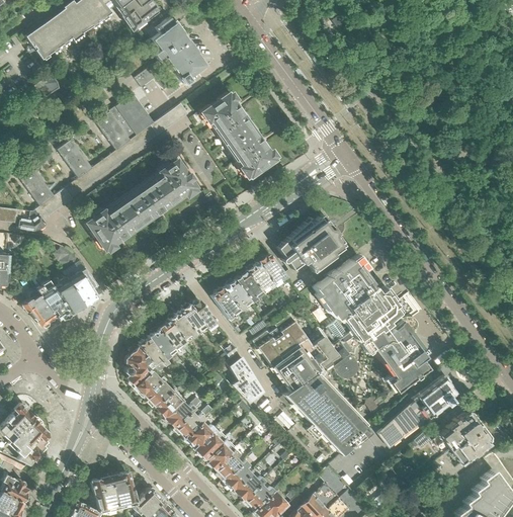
[(154,3),(151,0),(67,0),(54,10),(57,15),(27,36),(45,61),(74,38),(76,40),(113,12),(112,10),(116,7),(136,31),(161,13),(160,11),(163,9),(157,1),(154,3)]
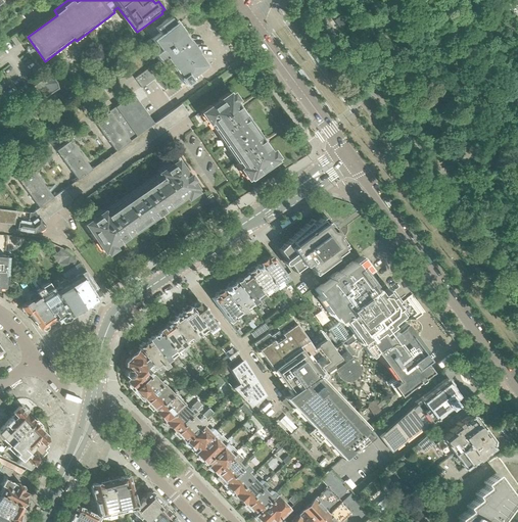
[(351,24),(345,15),(338,21),(343,29),(351,24)]
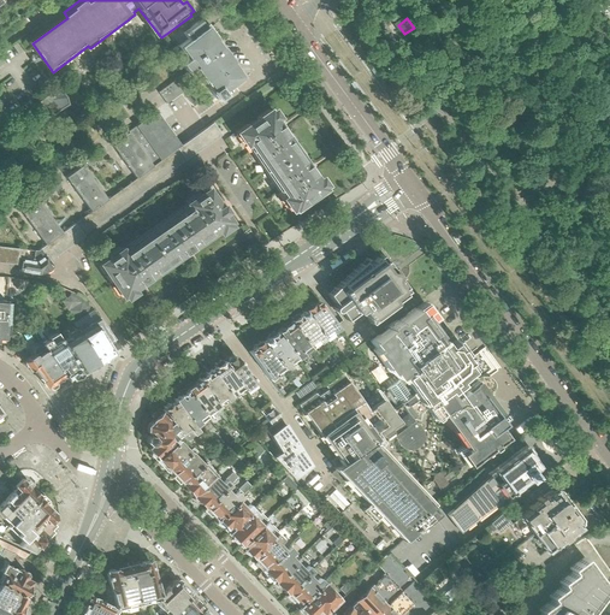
[(199,70),(227,48),(226,48),(221,40),(224,37),(214,25),(212,28),(207,21),(189,34),(185,30),(178,36),(185,47),(178,52),(194,74),(199,70)]
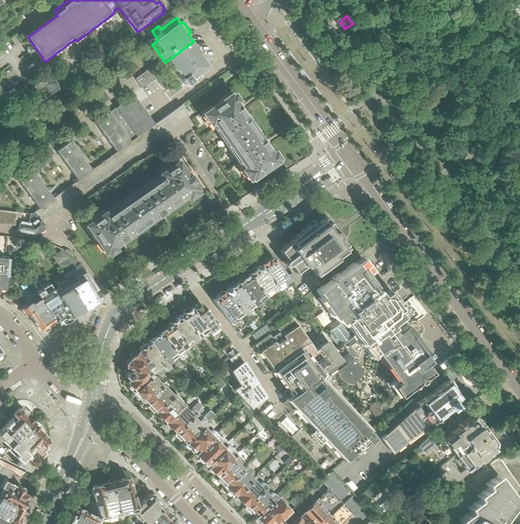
[(194,41),(169,59),(177,71),(178,70),(184,78),(189,85),(195,81),(193,79),(203,72),(211,66),(207,61),(202,53),(202,52),(194,41)]
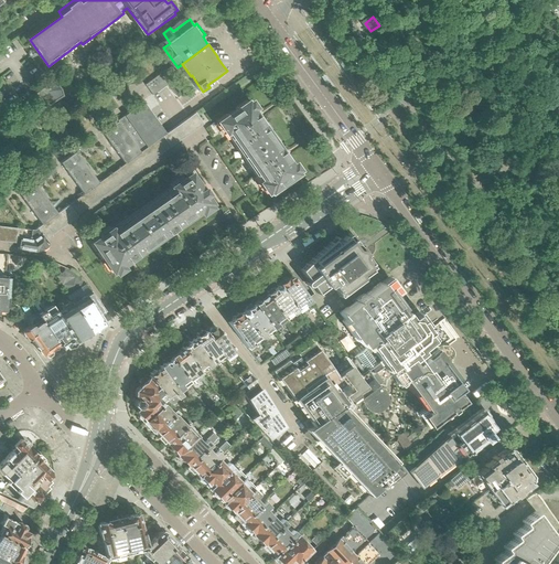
[(189,94),(173,73),(168,77),(183,98),(189,94)]
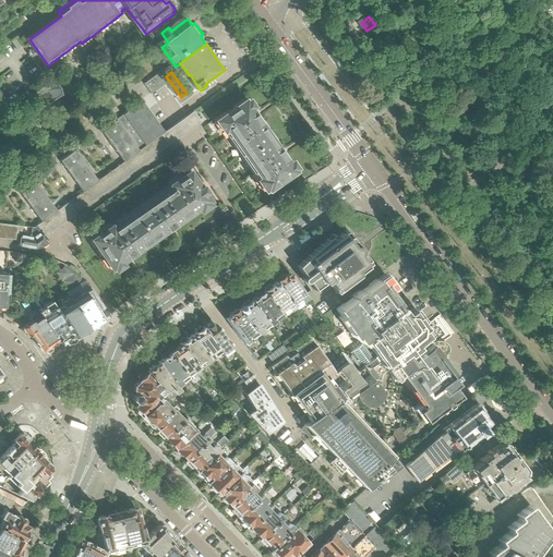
[(157,95),(171,84),(164,74),(149,85),(157,95)]
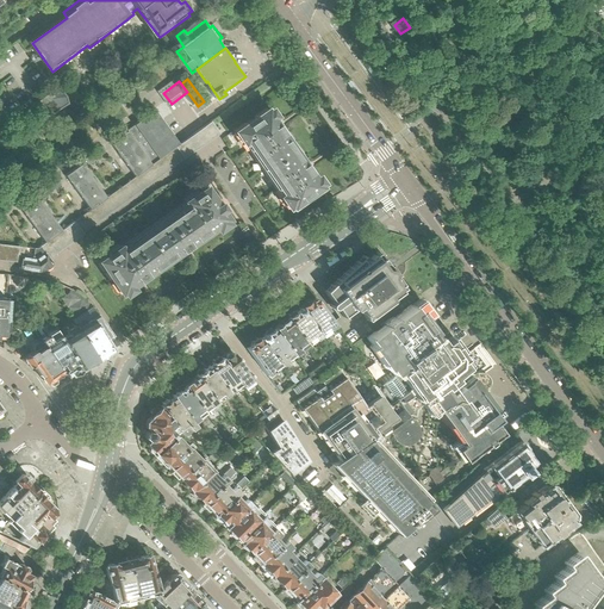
[(72,104),(70,95),(63,87),(38,105),(49,120),(72,104)]
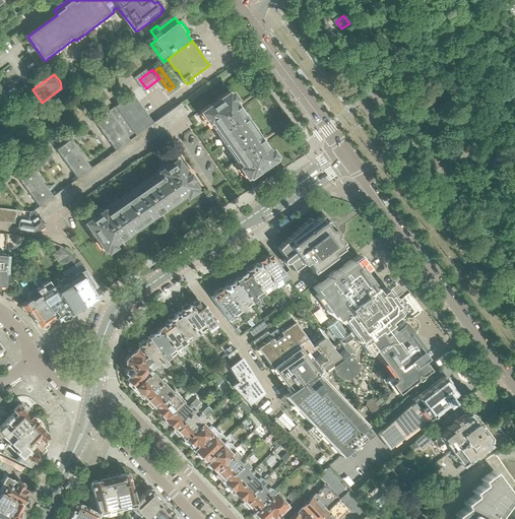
[(228,145),(256,125),(239,100),(235,93),(233,95),(232,93),(221,101),(222,102),(214,107),(213,106),(203,113),(211,124),(212,123),(228,145)]
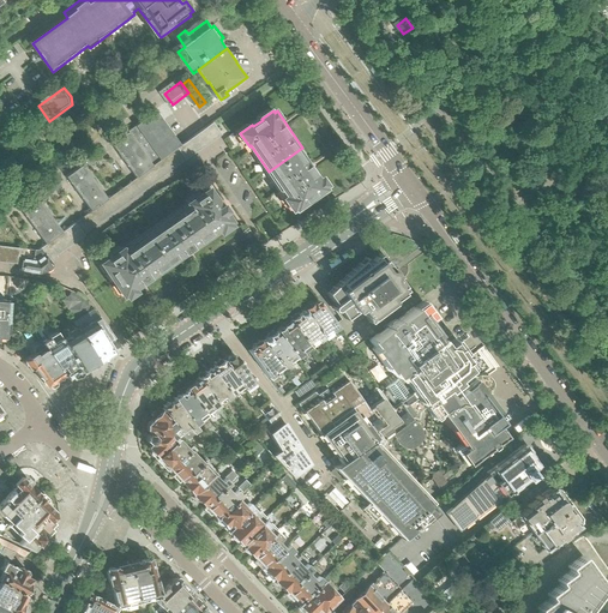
[(186,146),(161,112),(140,126),(140,127),(133,132),(116,144),(142,179),(182,149),(186,146)]
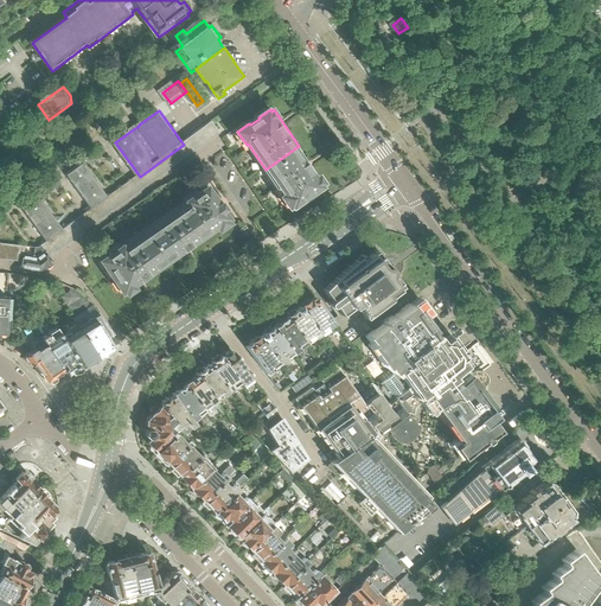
[(209,127),(217,139),(224,134),(216,121),(209,127)]
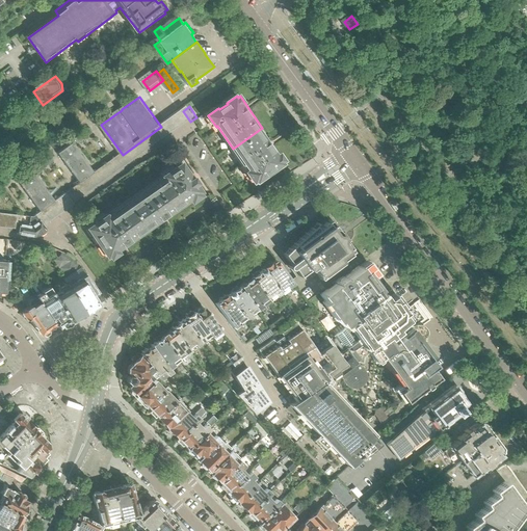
[(190,122),(183,111),(178,114),(186,126),(190,122)]
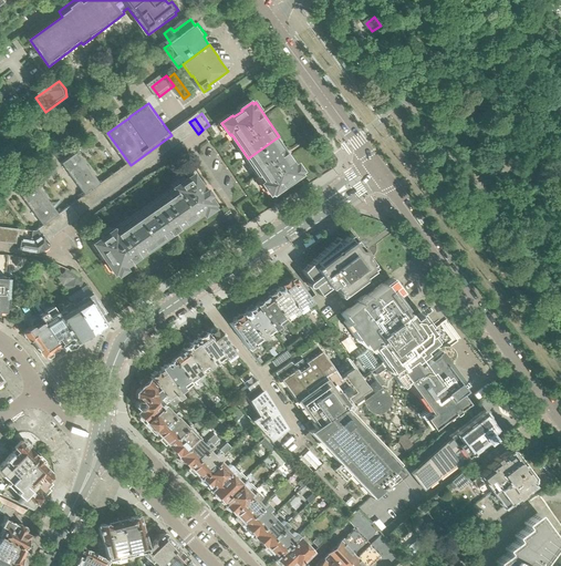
[(198,134),(189,122),(185,126),(193,137),(198,134)]
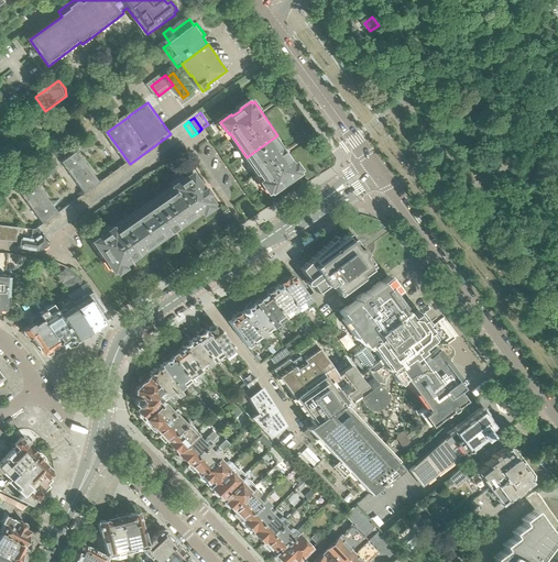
[(186,140),(192,136),(184,125),(178,129),(186,140)]
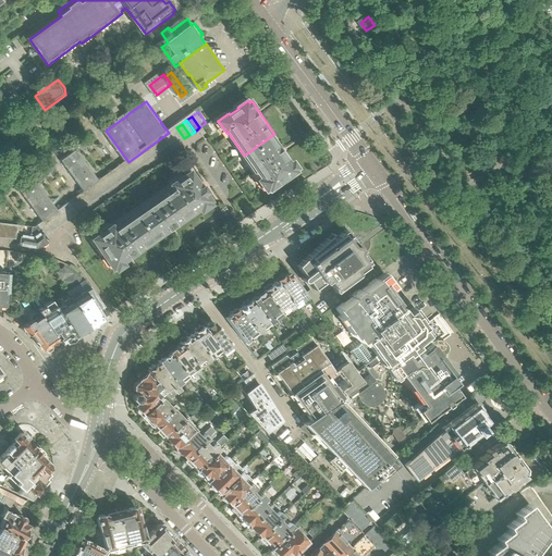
[(184,138),(176,127),(171,131),(179,143),(184,138)]
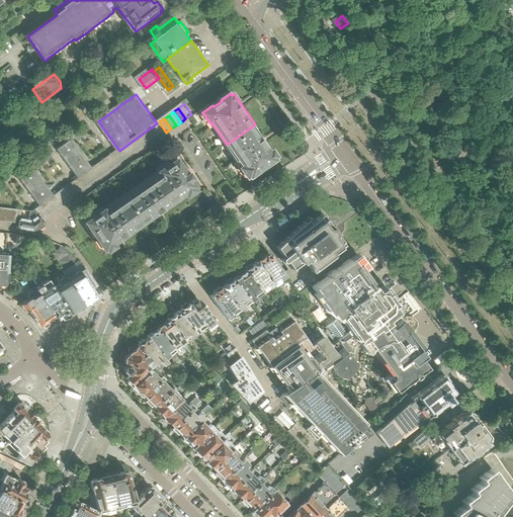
[(161,136),(166,133),(159,121),(157,123),(154,125),(161,136)]
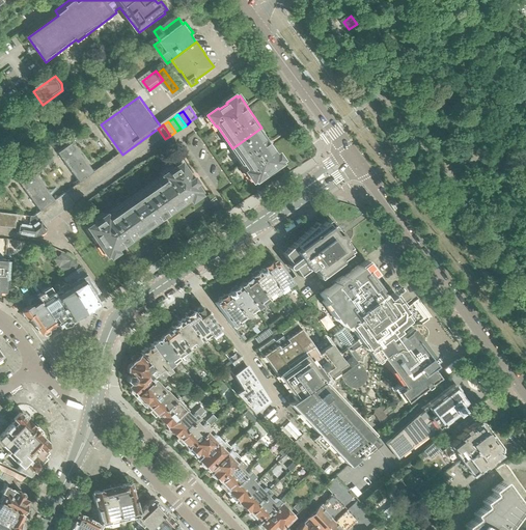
[(82,144),(98,133),(94,128),(78,140),(82,144)]
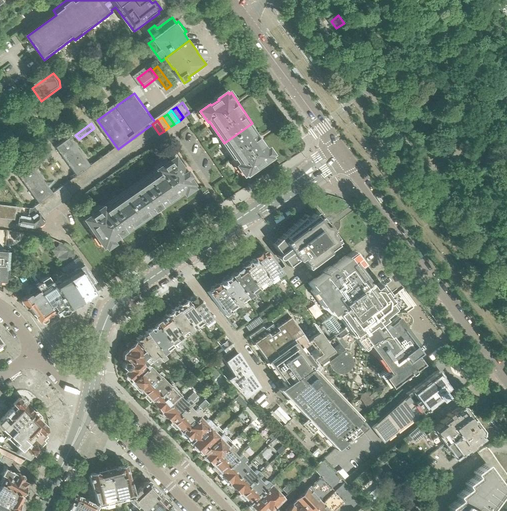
[(252,123),(224,143),(240,165),(239,166),(245,175),(248,174),(248,175),(273,158),(272,156),(275,154),(270,148),(270,149),(264,140),(252,123)]
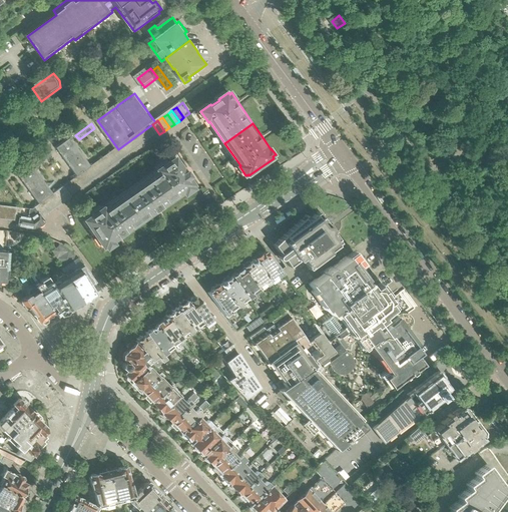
[(94,166),(73,138),(59,148),(80,177),(94,166)]
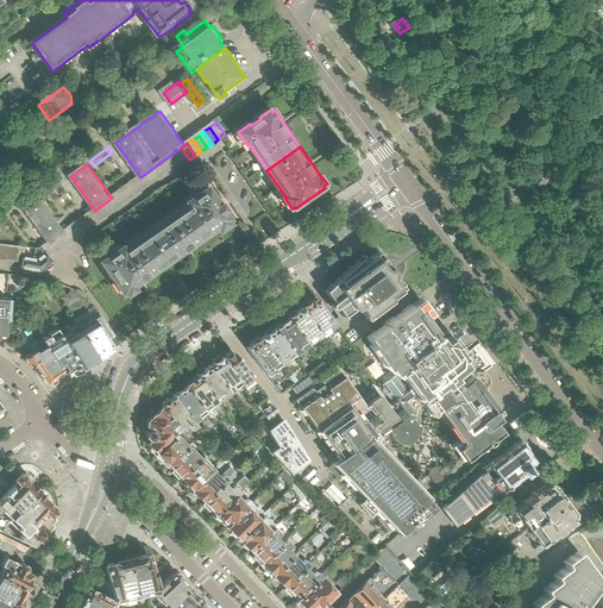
[(49,198),(67,185),(63,180),(45,193),(49,198)]
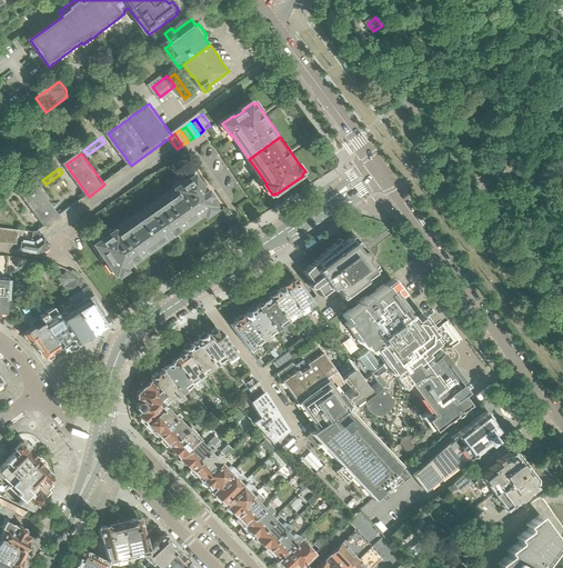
[(178,192),(199,221),(207,216),(217,209),(214,207),(217,206),(211,198),(213,197),(209,189),(207,191),(202,186),(203,186),(195,175),(188,180),(176,189),(178,192)]
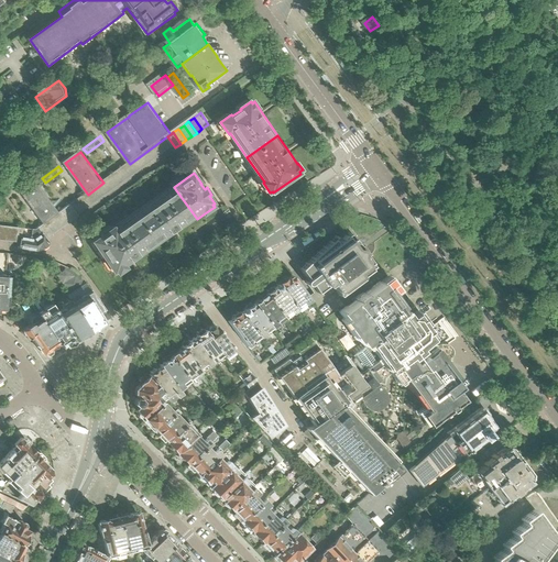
[(48,224),(53,220),(58,217),(63,213),(39,183),(24,194),(47,224),(48,224)]
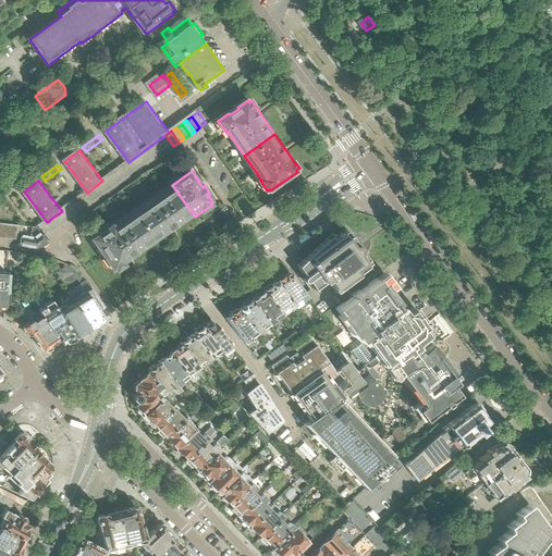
[(156,244),(195,217),(174,188),(135,215),(156,244)]
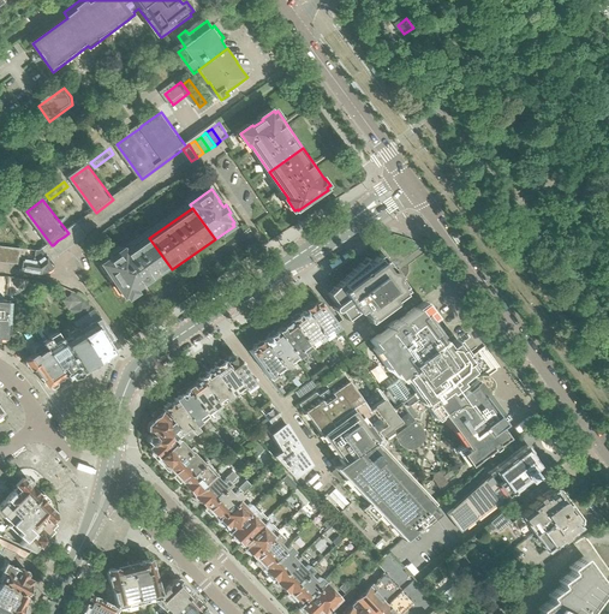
[(75,228),(84,240),(89,237),(81,225),(75,228)]
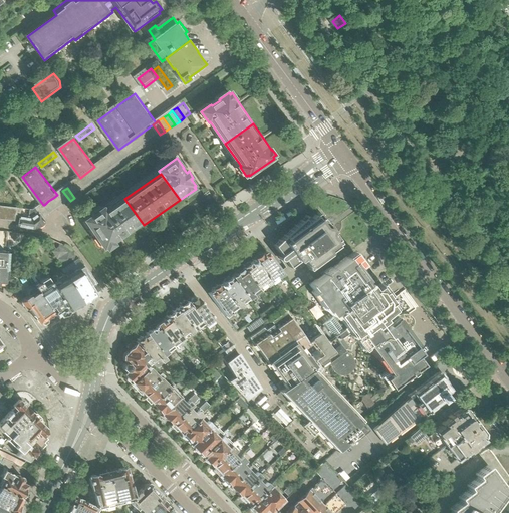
[(65,205),(70,201),(62,191),(58,194),(65,205)]
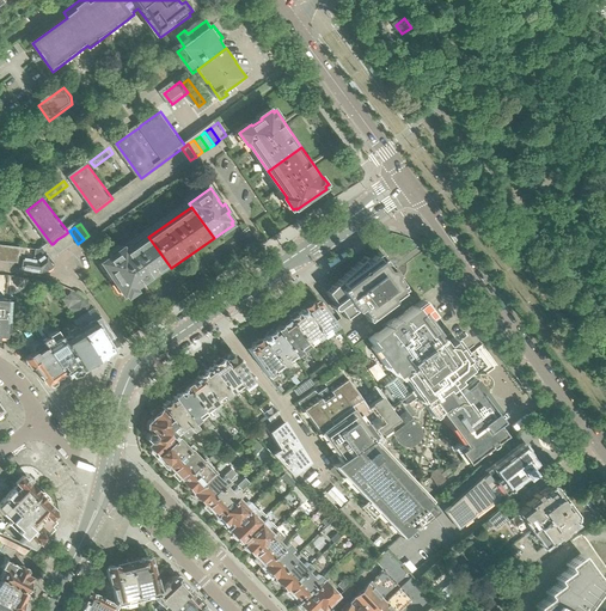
[(78,244),(69,231),(68,232),(63,236),(72,248),(78,244)]
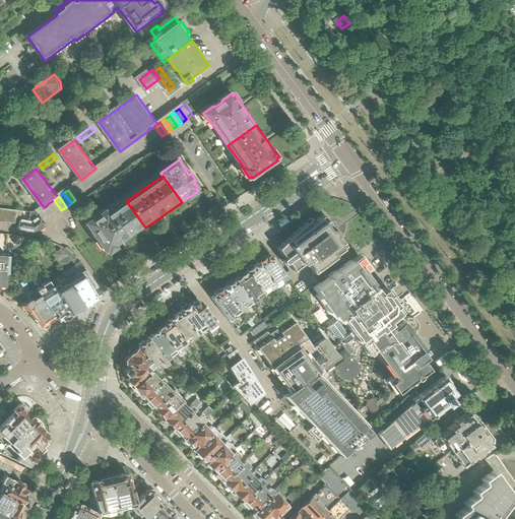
[(56,213),(61,210),(54,200),(49,203),(56,213)]
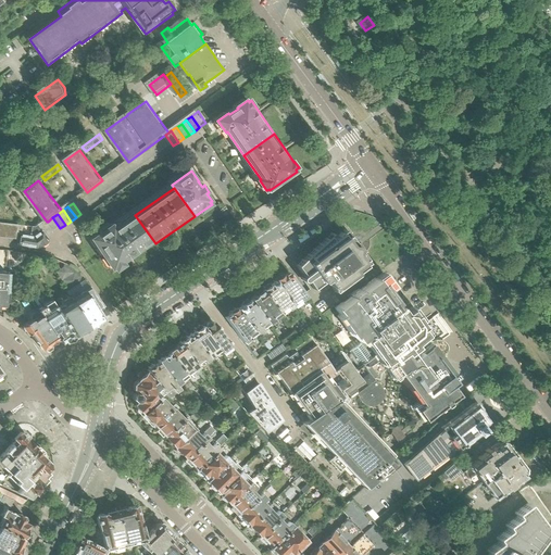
[(155,243),(135,215),(116,228),(114,225),(94,239),(101,250),(102,249),(109,257),(108,259),(114,268),(116,267),(119,269),(126,265),(126,264),(155,243)]
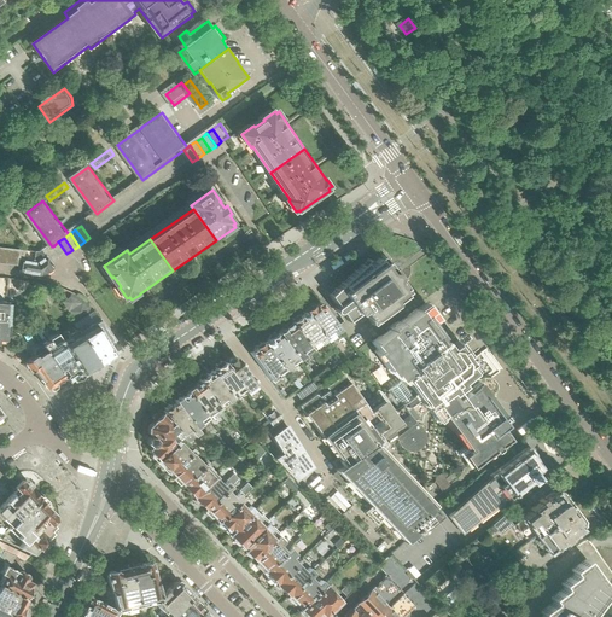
[(66,254),(58,242),(53,246),(60,258),(66,254)]
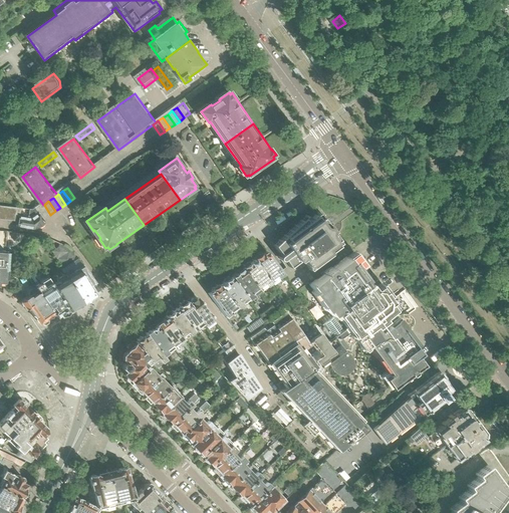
[(42,216),(46,220),(51,216),(50,215),(44,205),(43,205),(36,210),(34,210),(32,219),(36,219),(42,216)]
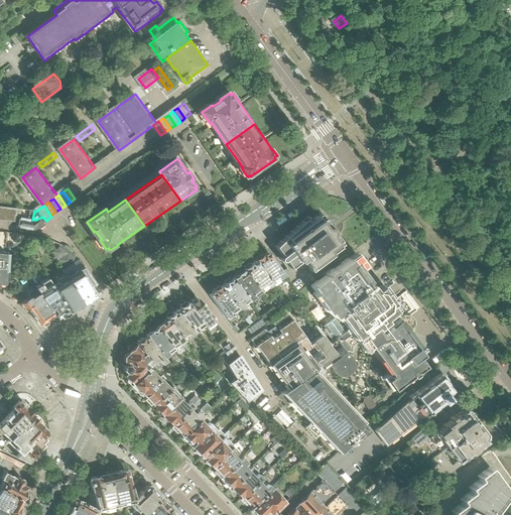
[(0,220),(6,221),(8,208),(2,207),(0,220)]
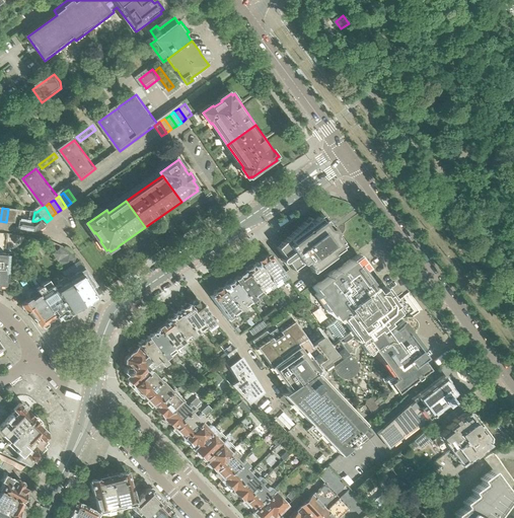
[(13,223),(15,210),(8,209),(6,222),(13,223)]
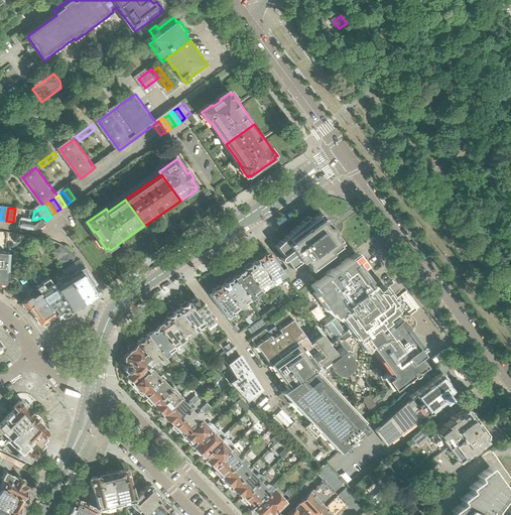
[(23,218),(24,218),(25,212),(25,210),(15,209),(13,222),(20,223),(21,218),(23,218)]
